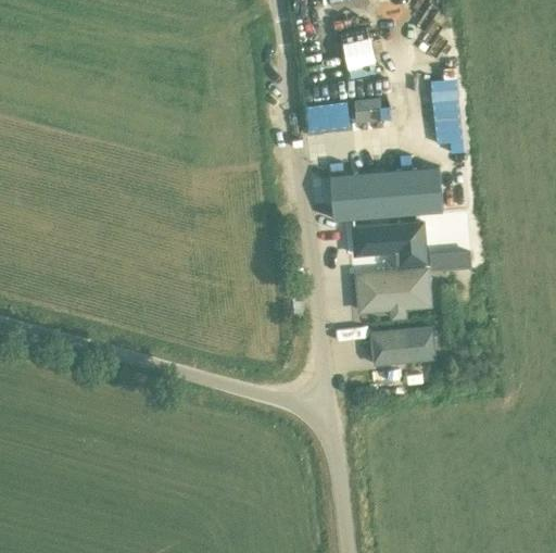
[(380,127),(381,111),(365,110),(364,127),(380,127)]
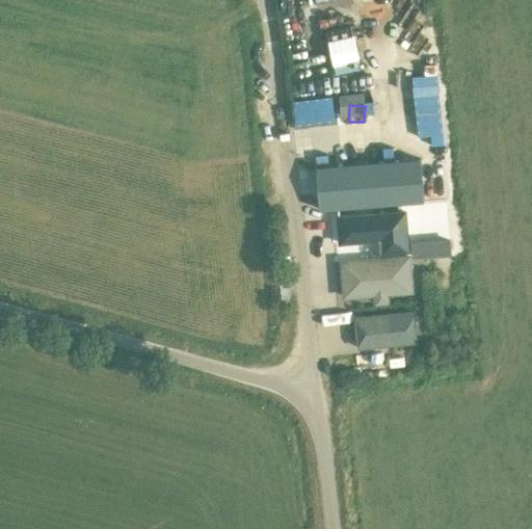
[(421,162),(317,170),(320,213),(424,204),(421,162)]
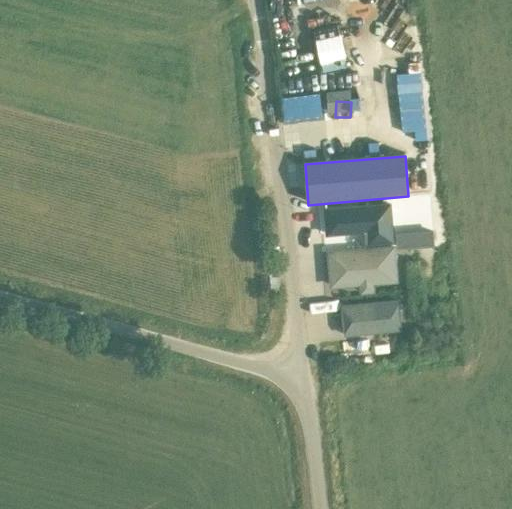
[(383,250),(382,244),(393,243),(390,207),(324,212),(326,236),(361,233),(363,233),(364,245),(364,252),(383,250)]
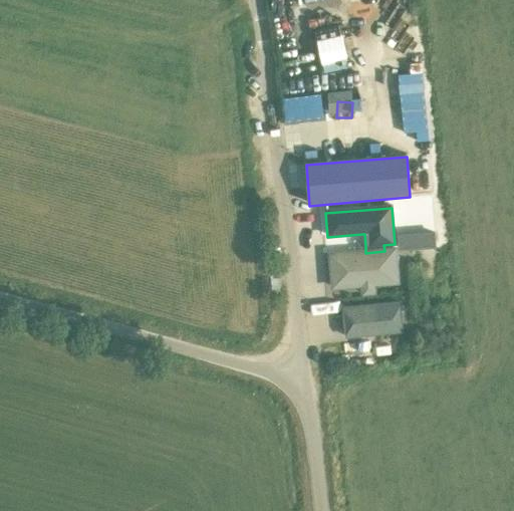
[(435,234),(399,236),(400,250),(436,247),(435,234)]
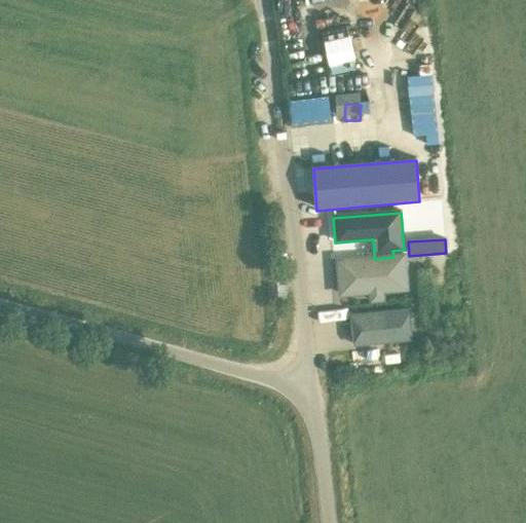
[(341,265),(344,301),(410,295),(407,261),(341,265)]
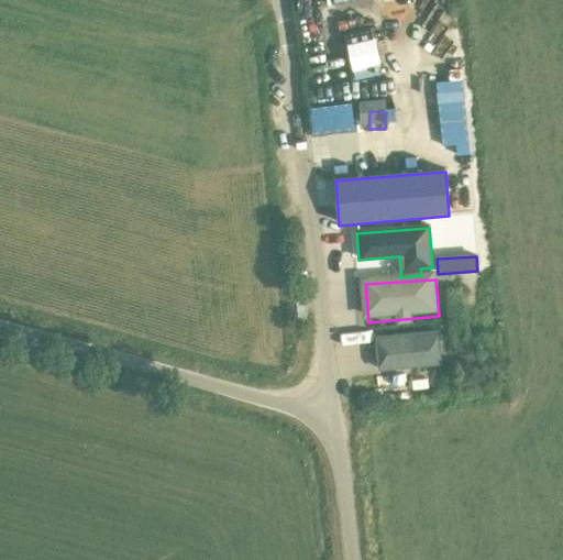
[(441,361),(438,338),(384,344),(385,368),(441,361)]
